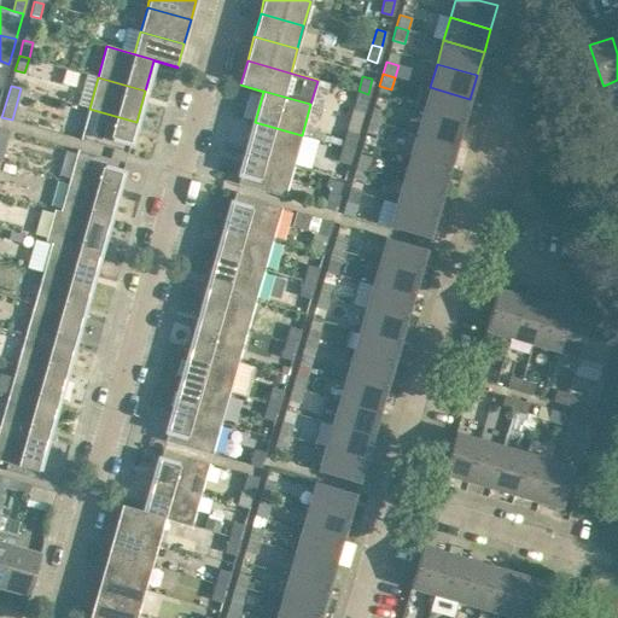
[(464,122),(470,99),(430,87),(424,111),(464,122)]
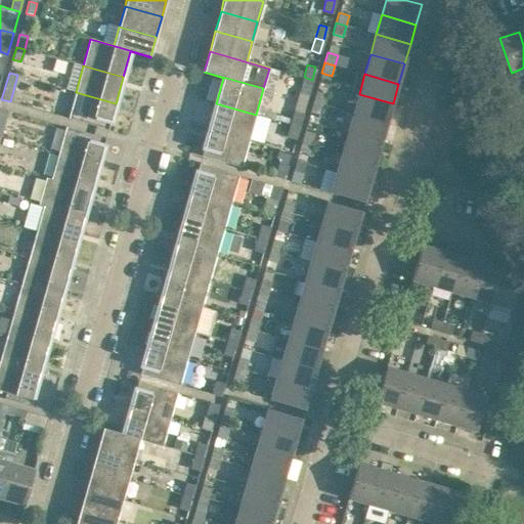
[(300,90),(308,92),(312,80),(304,77),(300,90)]
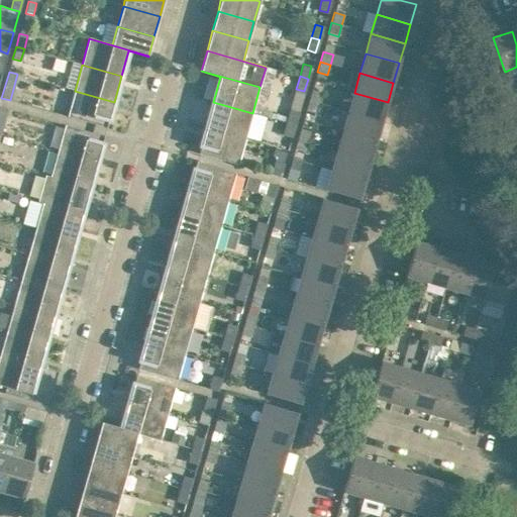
[(321,93),(312,90),(309,101),(319,103),(321,93)]
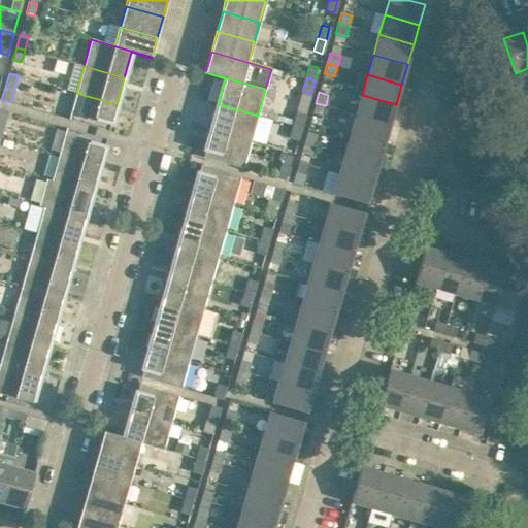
[(69,119),(109,130),(117,104),(76,93),(69,119)]
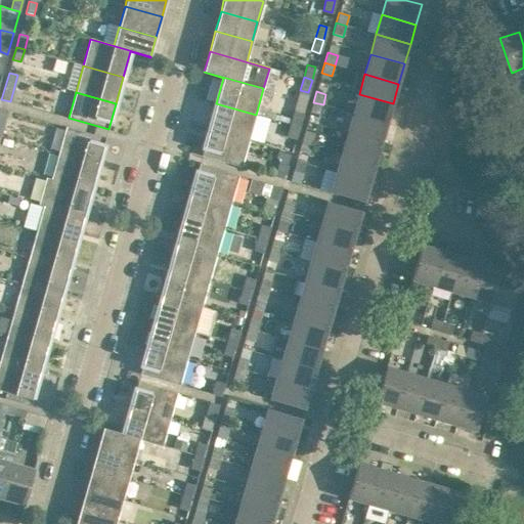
[(359,94),(353,114),(387,124),(393,103),(359,94)]
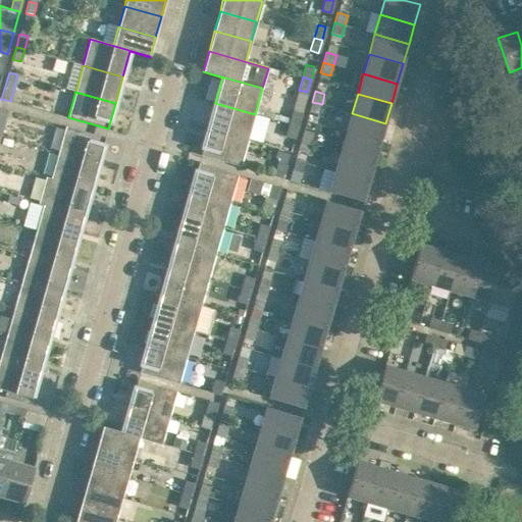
[(318,115),(322,104),(312,102),(309,112),(318,115)]
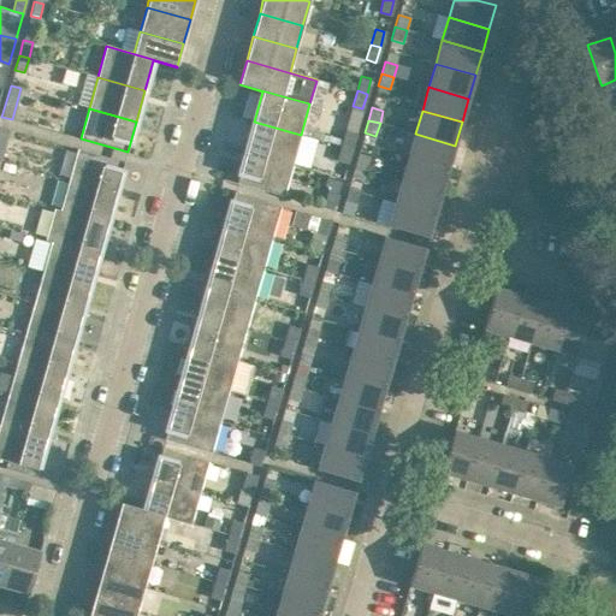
[(254,122),(246,152),(292,165),(301,135),(254,122)]
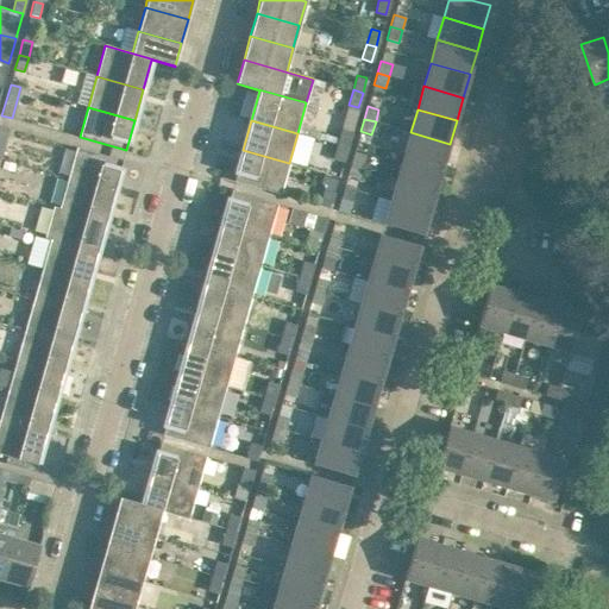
[(602,139),(608,137),(608,125),(608,124),(598,127),(602,139)]
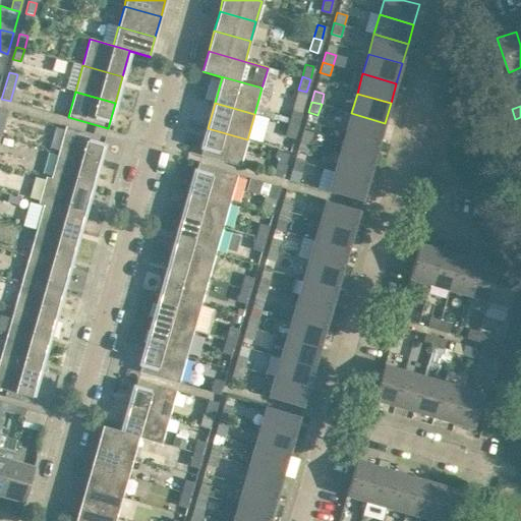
[(288,123),(296,126),(300,113),(292,111),(288,123)]
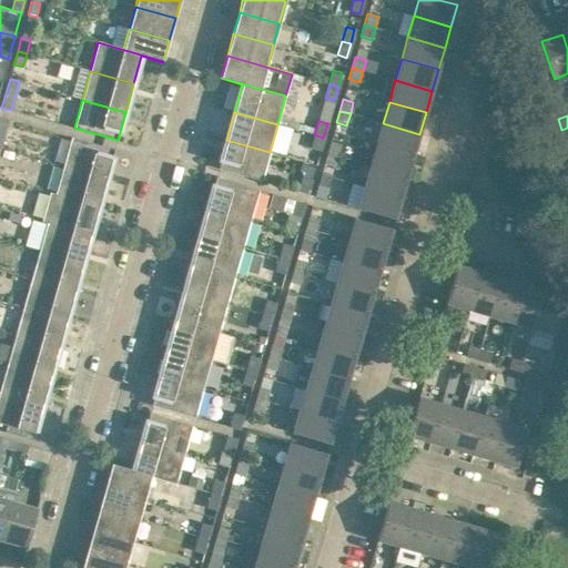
[(413,155),(419,134),(383,123),(376,144),(413,155)]
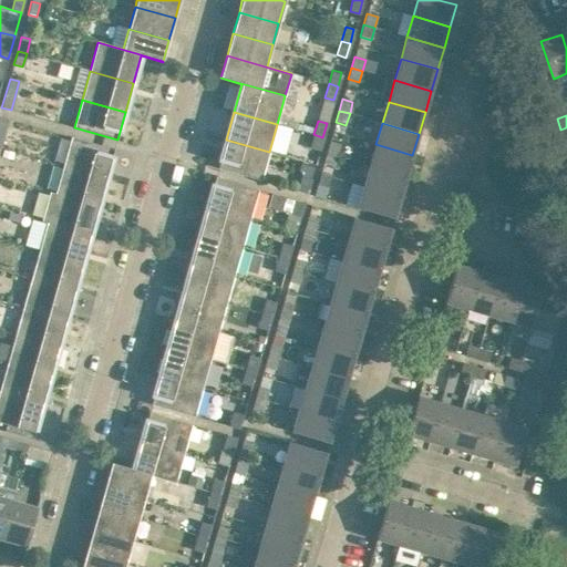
[(310,148),(319,151),(322,137),(313,134),(310,148)]
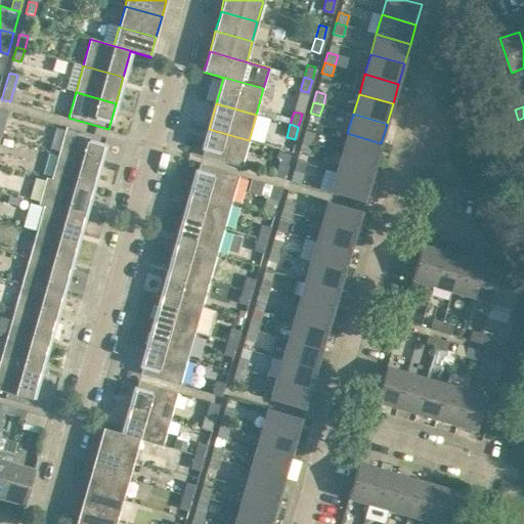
[(66,127),(58,153),(98,164),(105,138),(66,127)]
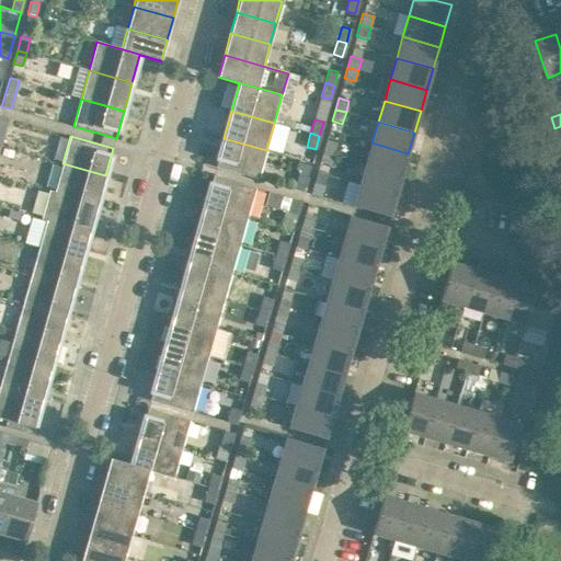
[(266,150),(224,138),(216,167),(259,179),(266,150)]
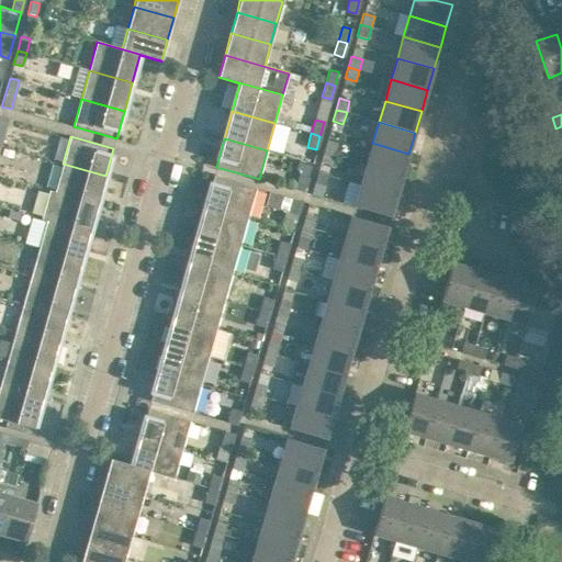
[(337,144),(326,141),(323,152),(334,155),(337,144)]
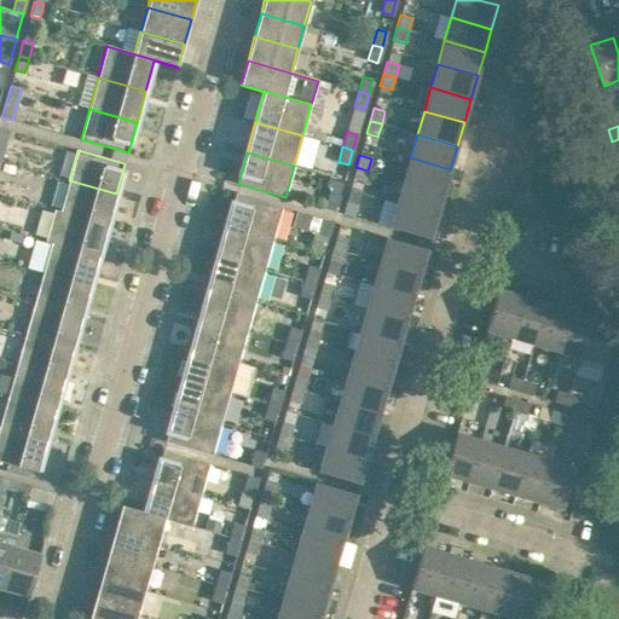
[(450,169),(410,157),(404,181),(444,192),(450,169)]
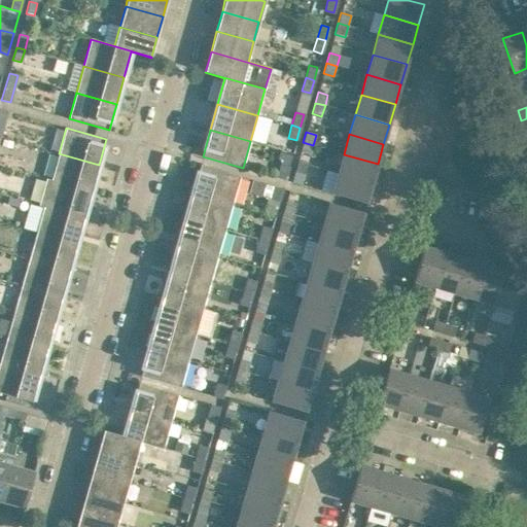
[(310,156),(313,145),(303,142),(300,153),(310,156)]
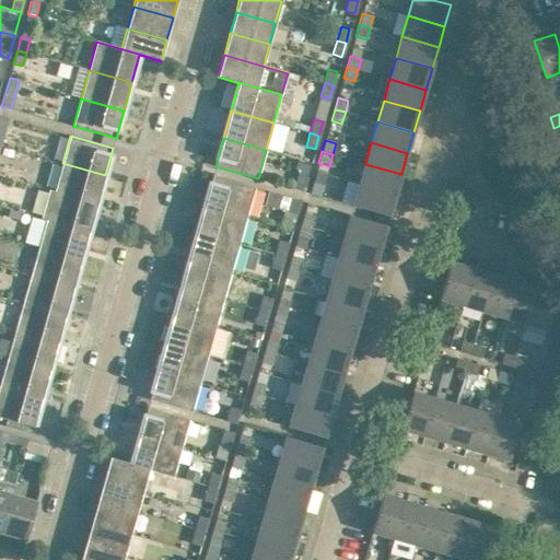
[(97,203),(105,175),(62,163),(55,191),(97,203)]
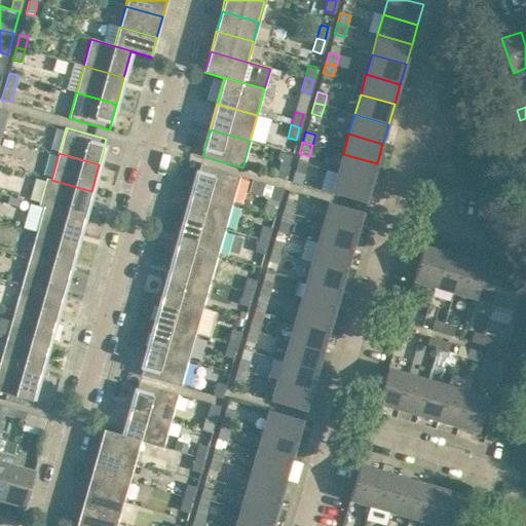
[(371,184),(377,163),(343,154),(337,174),(371,184)]
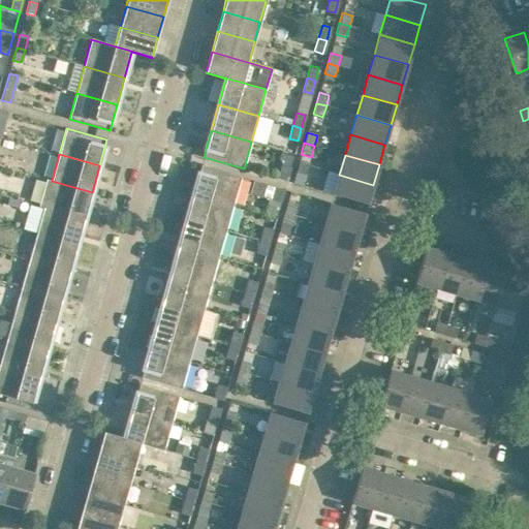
[(285,181),(289,167),(281,165),(277,178),(285,181)]
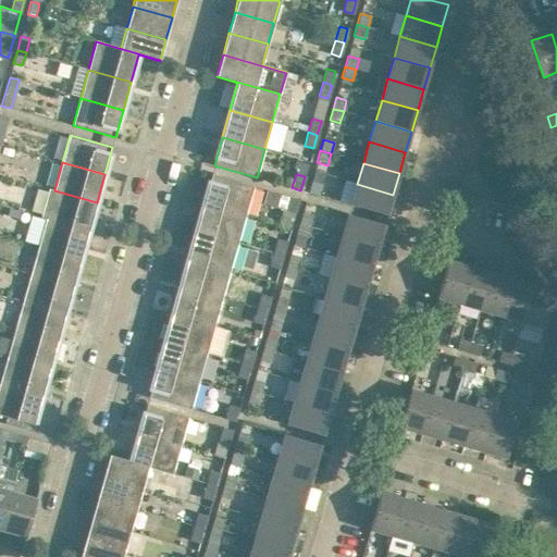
[(211,175),(203,202),(246,214),(254,187),(211,175)]
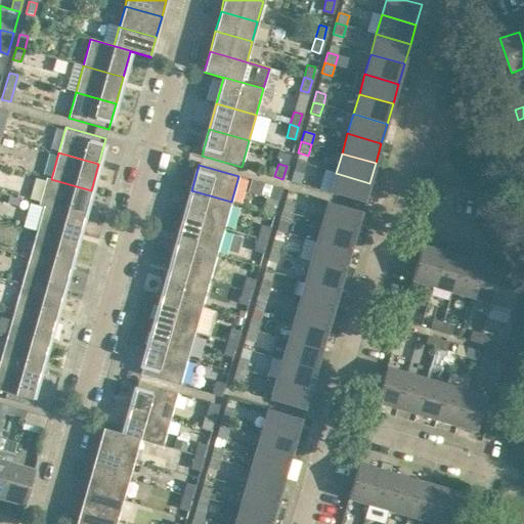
[(303,173),(293,170),(290,181),(300,184),(303,173)]
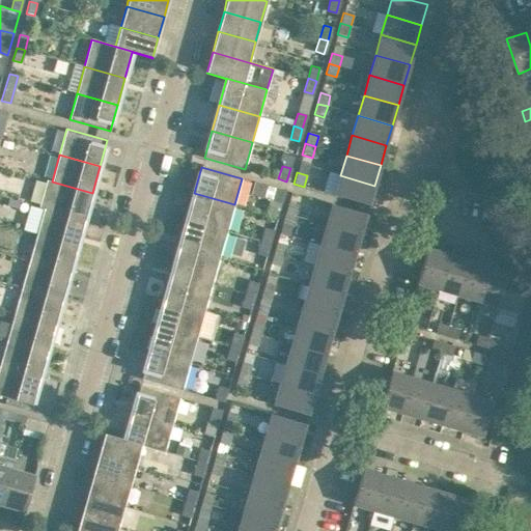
[(374,186),(340,175),(334,195),(369,205),(374,186)]
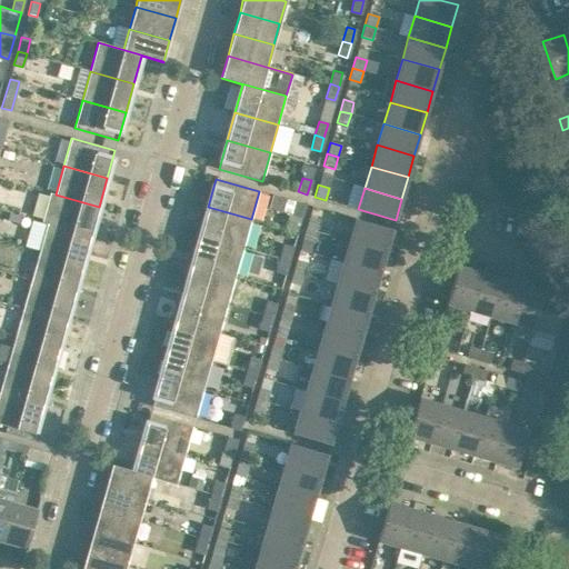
[(50,193),(42,221),(91,236),(99,207),(56,195),(50,193)]
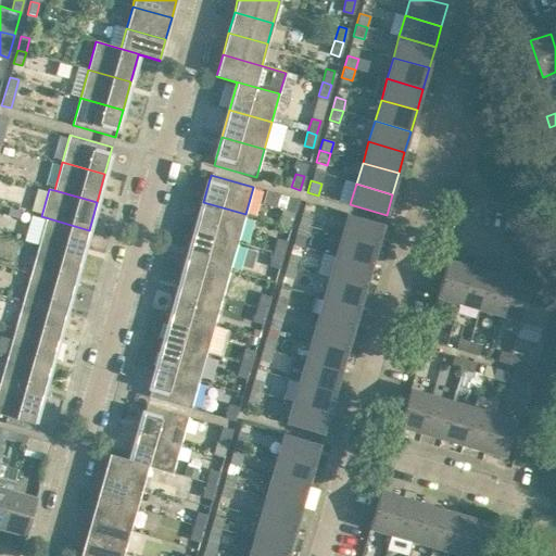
[(281,194),(267,190),(263,203),(278,207),(281,194)]
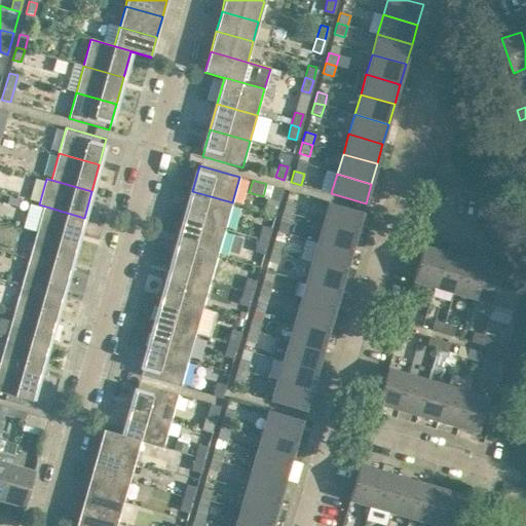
[(282,188),(273,186),(269,199),(277,201),(282,188)]
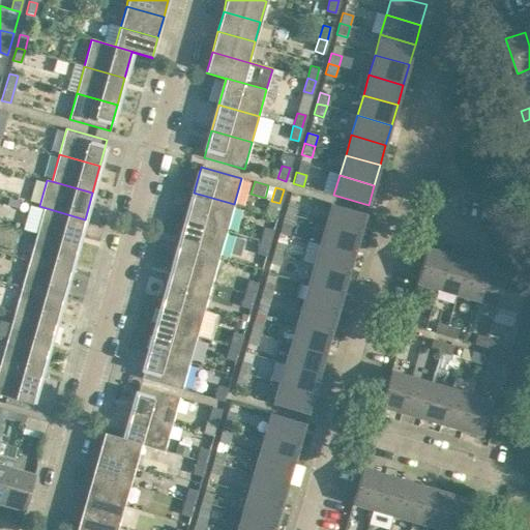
[(194,193),(186,219),(227,231),(234,204),(194,193)]
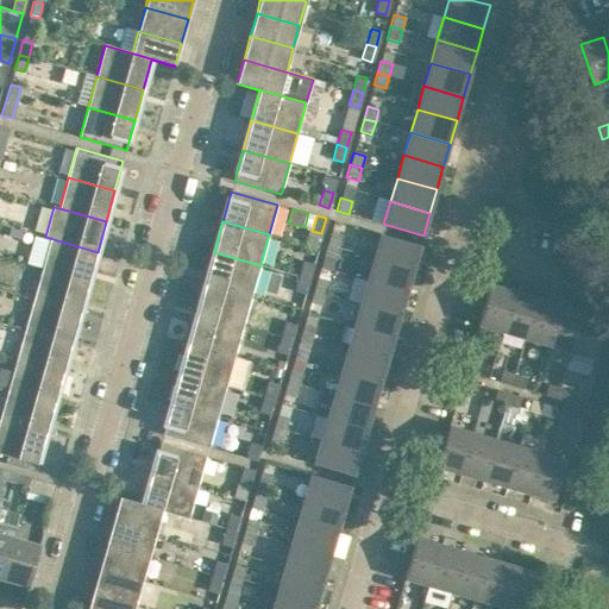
[(343,236),(331,232),(327,244),(339,248),(343,236)]
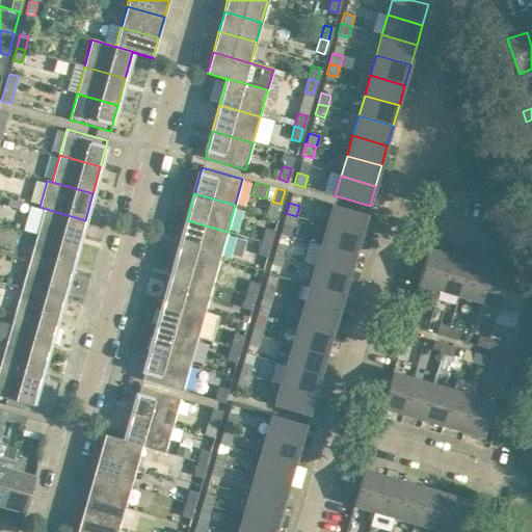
[(326,224),(361,235),(367,215),(333,205),(326,224)]
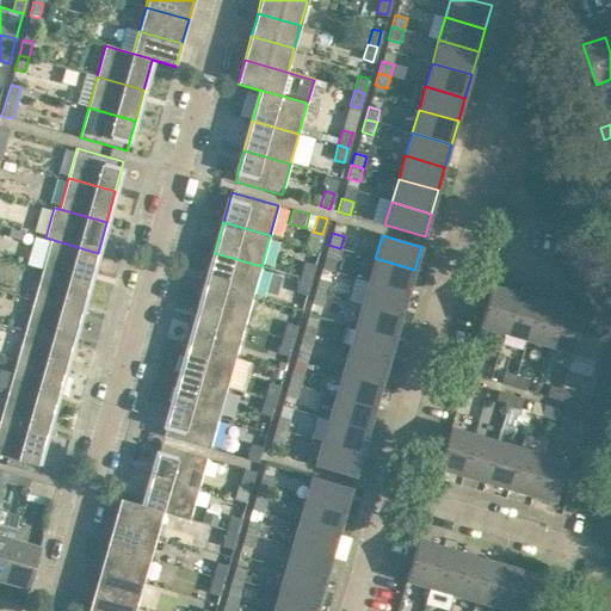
[(88,283),(98,253),(45,238),(44,239),(50,240),(43,270),(88,283)]
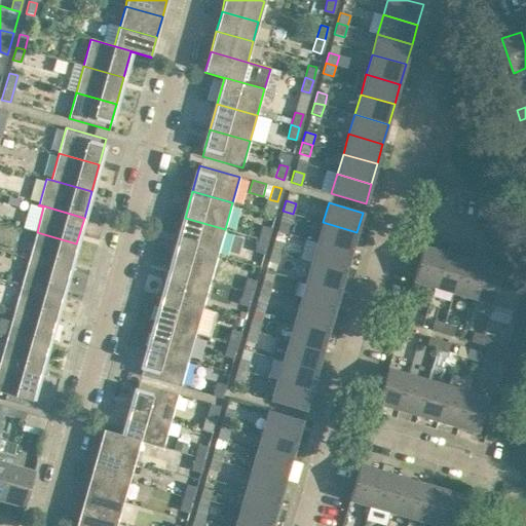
[(290,224),(293,214),(283,211),(279,222),(290,224)]
